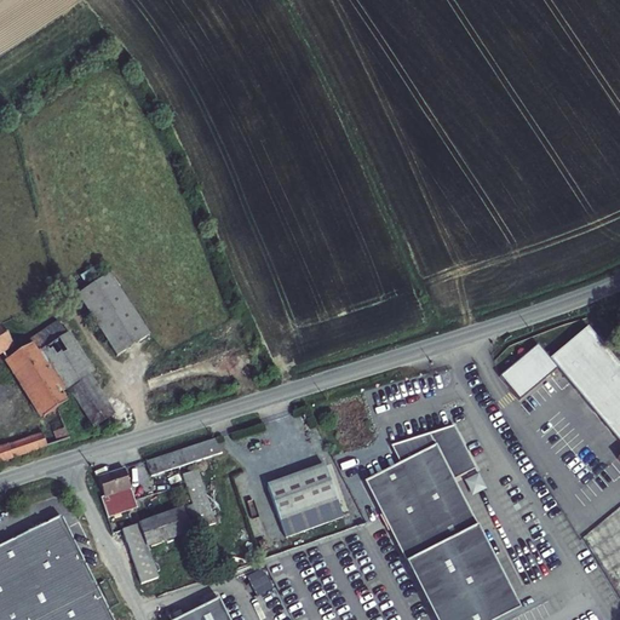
[(114,275),(81,296),(120,359),(153,338),(114,275)]
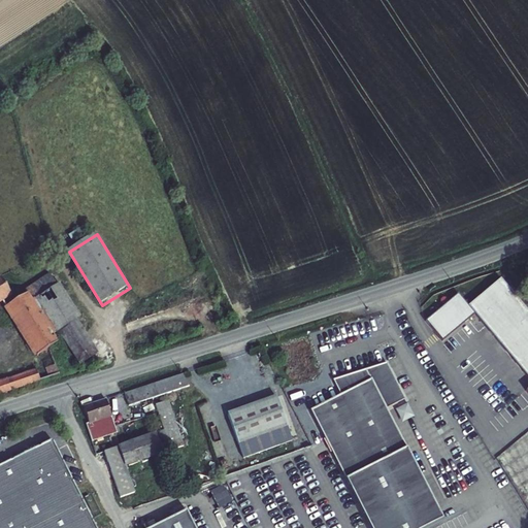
[(170,270),(182,264),(177,255),(165,261),(170,270)]
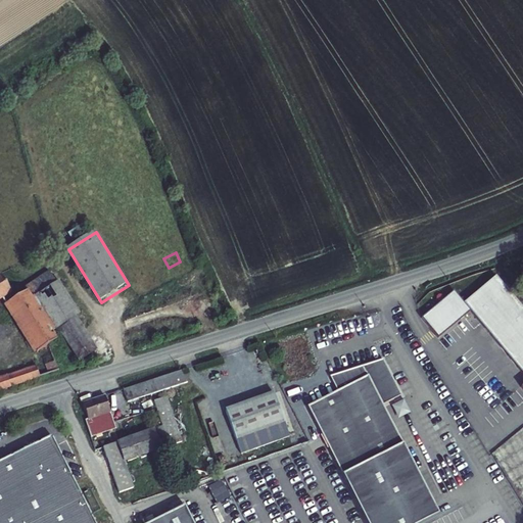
[(0,387),(41,374),(36,361),(0,374),(0,295),(12,288),(3,272),(0,273),(0,387)]
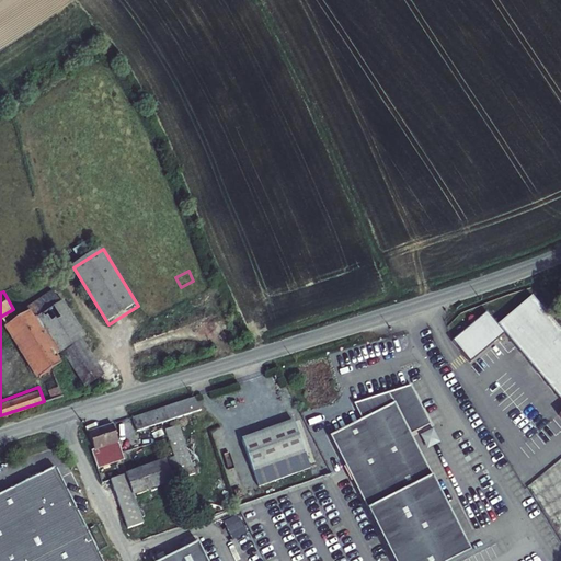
[(560,410),(559,412),(560,415),(560,328),(531,294),(497,322),(487,309),(451,339),(470,361),(504,331),(560,398),(560,410)]
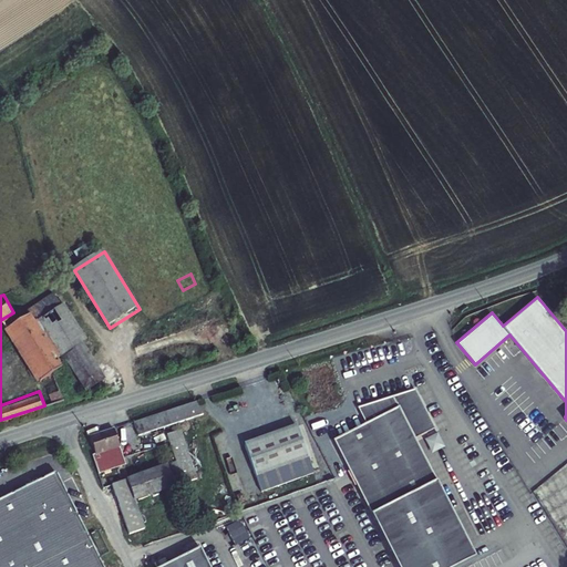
[(63,305),(44,315),(65,351),(60,354),(64,363),(80,395),(110,388),(82,344),(85,342),(84,339),(63,305)]
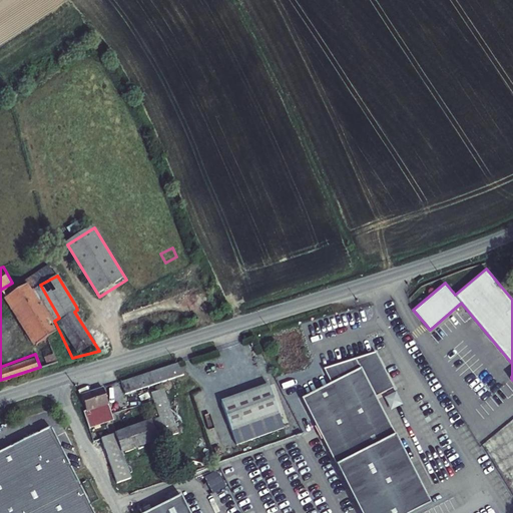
[(36,279),(30,284),(33,290),(40,285),(36,279)]
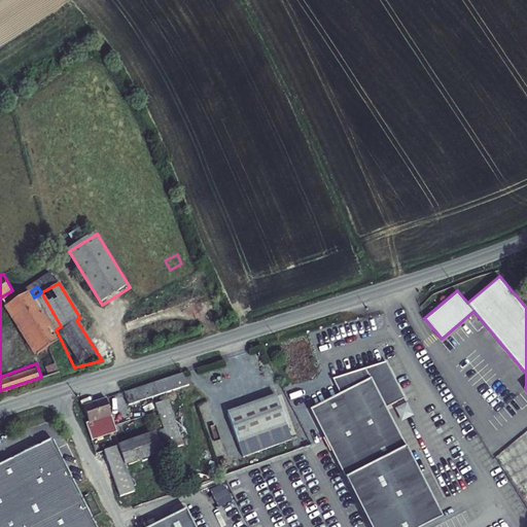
[(28,290),(9,302),(39,351),(57,340),(53,331),(56,329),(61,326),(41,292),(34,297),(31,291),(29,292),(28,290)]
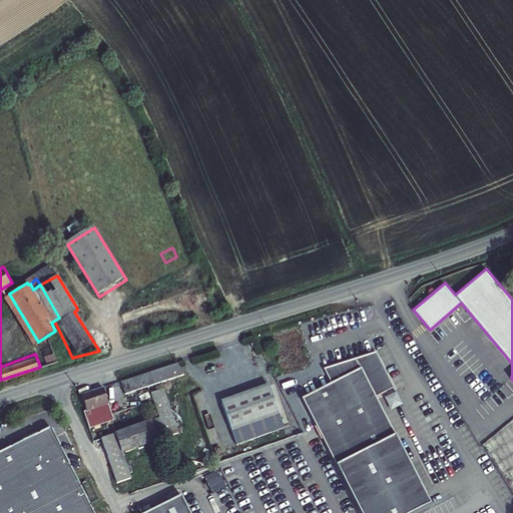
[(44,351),(35,354),(40,367),(72,358),(58,329),(55,331),(38,342),(44,351)]
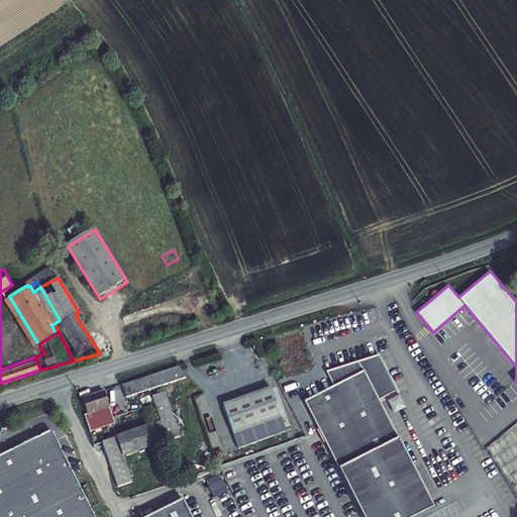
[(360,516),(409,516),(428,507),(377,400),(396,389),(378,354),(323,372),(331,387),(303,402),(360,516)]
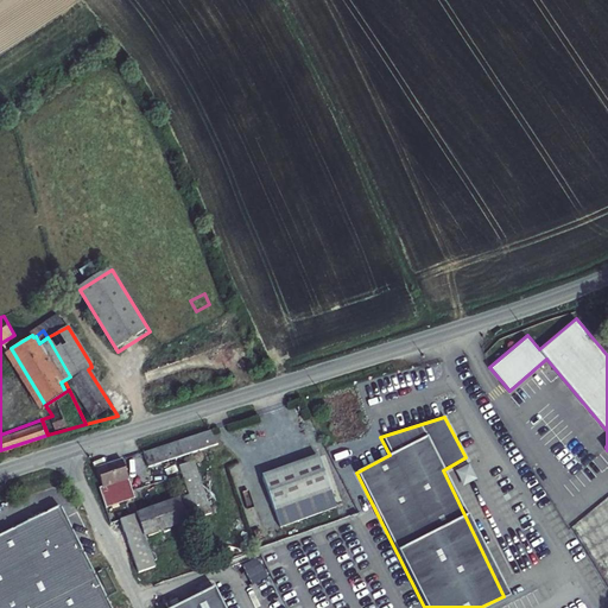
[(147,467),(217,444),(213,430),(144,453),(147,467)]
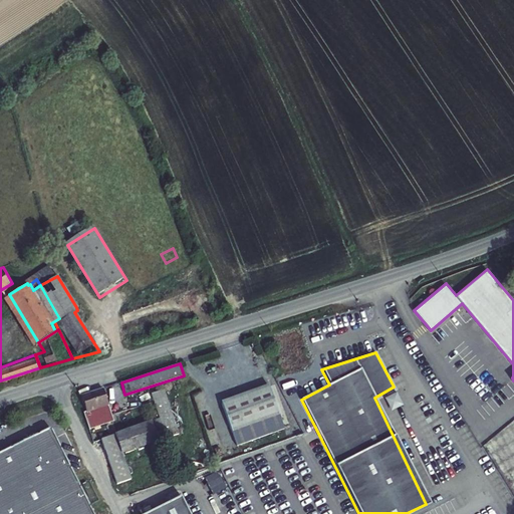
[(221,402),(235,445),(282,429),(268,386),(221,402)]
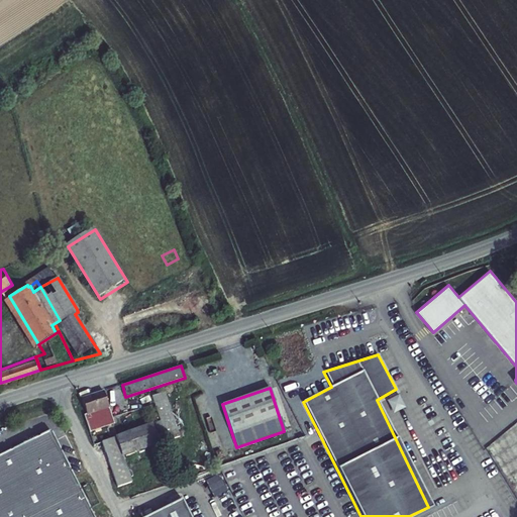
[(116,423),(114,414),(104,392),(82,399),(83,402),(82,402),(83,406),(84,406),(87,413),(85,414),(90,431),(109,425),(116,423)]
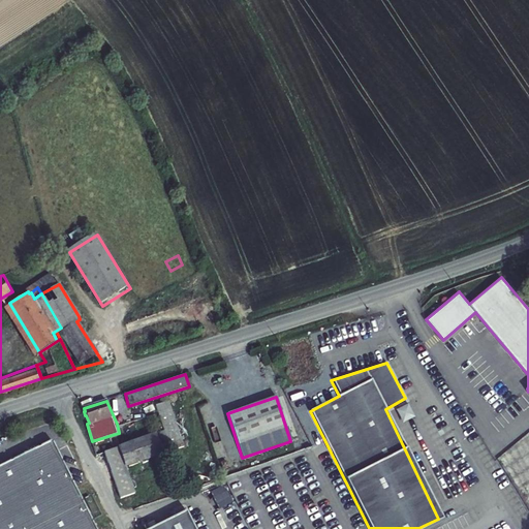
[(184,446),(169,401),(155,406),(163,431),(169,450),(184,446)]
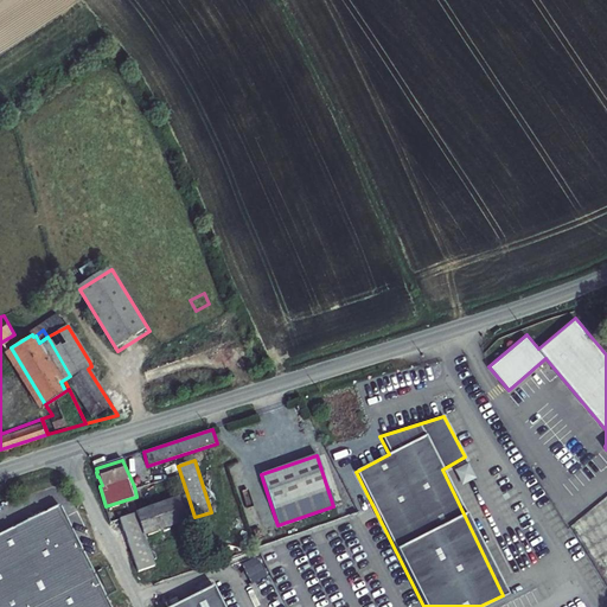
[(187,494),(136,513),(144,536),(195,517),(187,494)]
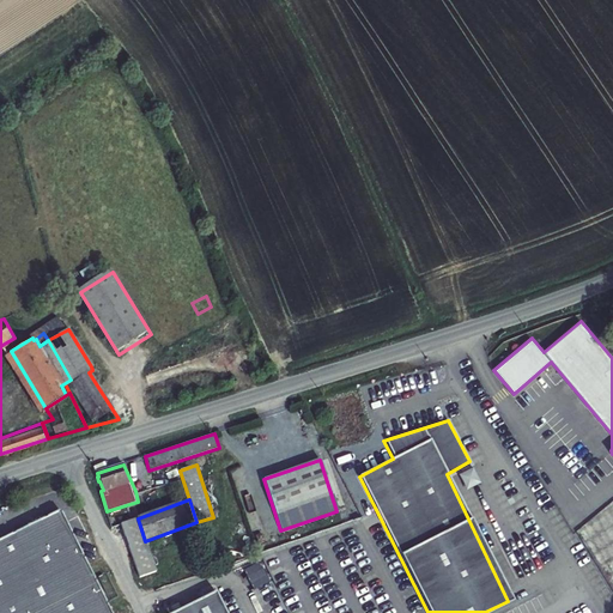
[(110,612),(60,510),(0,540),(0,612),(110,612)]
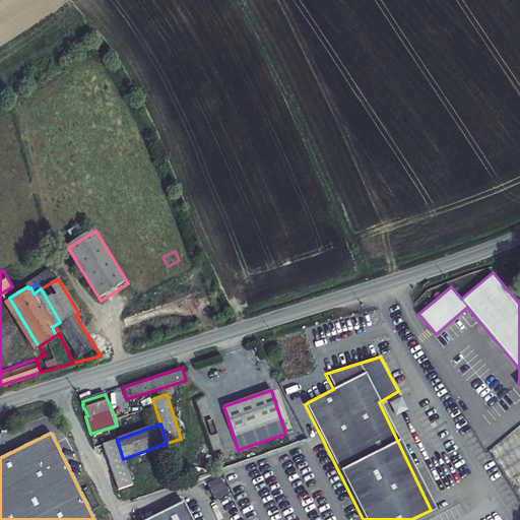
[(104,445),(119,490),(133,485),(123,459),(117,440),(104,445)]
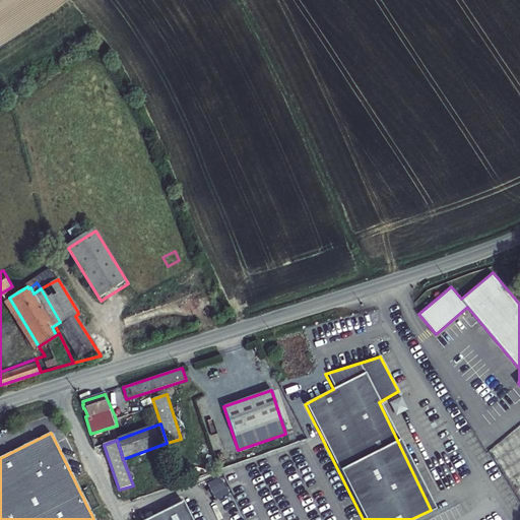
[(214,499),(228,494),(222,482),(210,488),(214,499)]
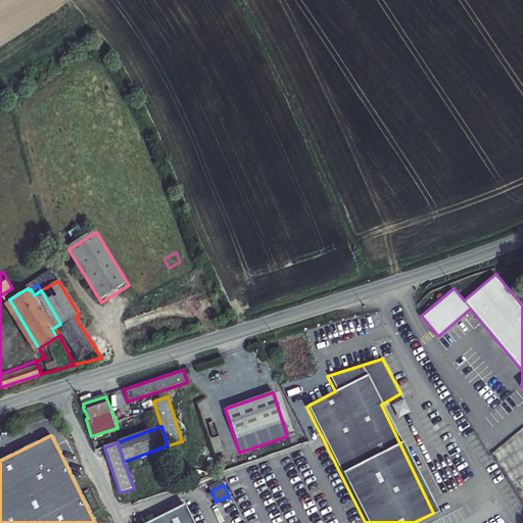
[(148,522),(194,522),(186,505),(148,522)]
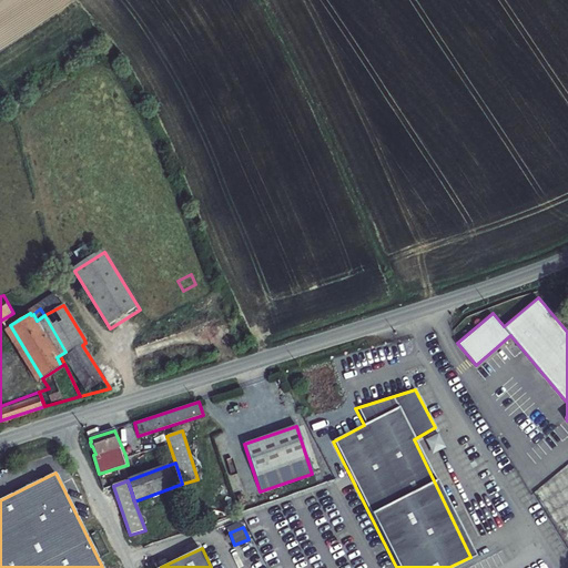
All buildings are outlined.
